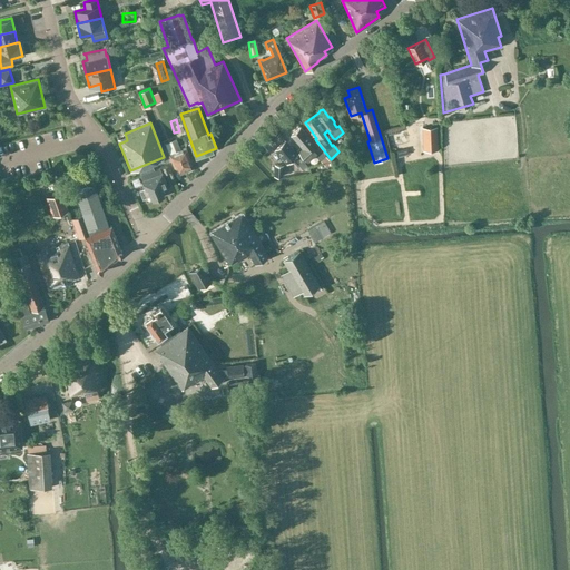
[(314,153),(320,159),(323,163),(327,161),(330,160),(325,155),(301,127),(292,135),(303,148),(298,151),(306,160),(314,153)]
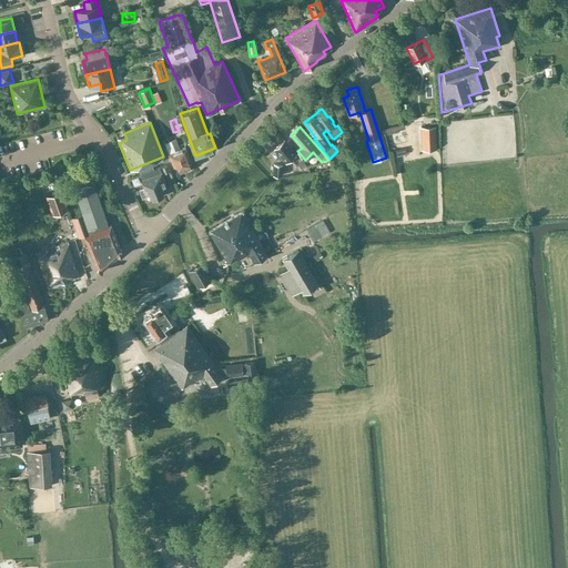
[(429,149),(436,149),(436,127),(428,127),(421,127),(422,150),(429,149)]
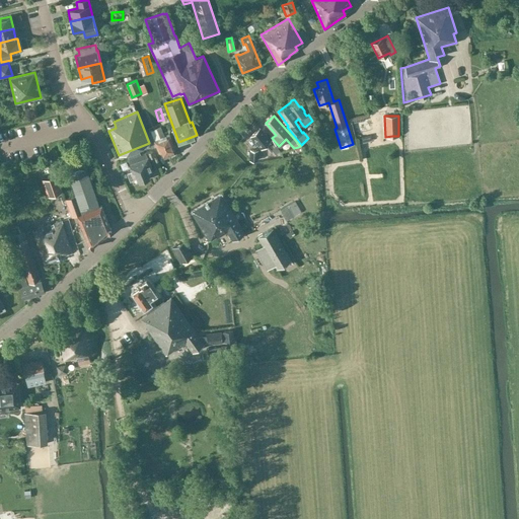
[(354,134),(355,134),(356,140),(371,136),(369,130),(370,130),(367,119),(352,123),(354,134)]
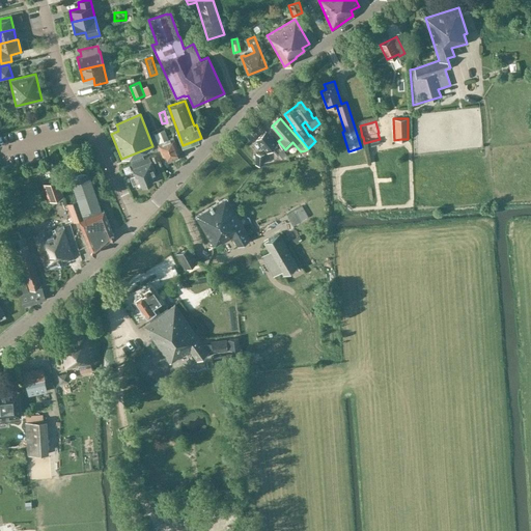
[(163,130),(149,136),(156,154),(161,151),(162,156),(165,155),(167,160),(172,158),(173,159),(174,159),(179,157),(178,156),(179,155),(179,154),(179,151),(180,151),(178,146),(177,147),(173,137),(167,139),(163,130)]
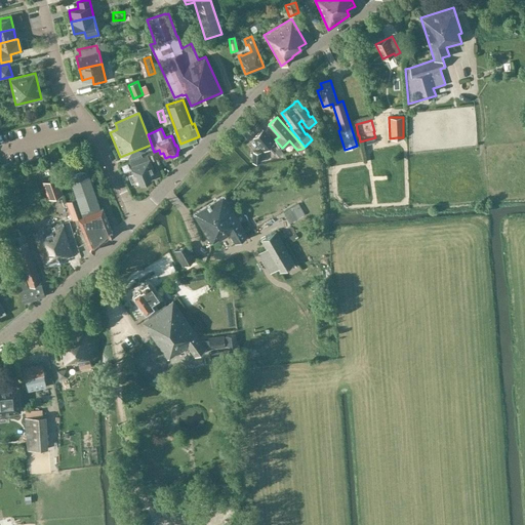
[(253,137),(265,150),(269,146),(274,152),(276,151),(279,154),(282,151),(264,129),(253,137)]
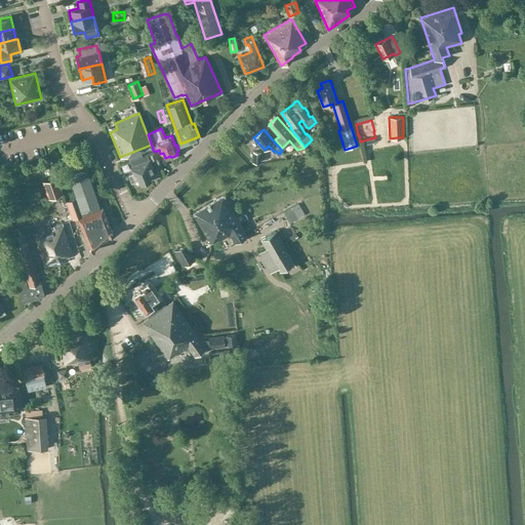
[(152,167),(148,155),(137,159),(139,163),(131,166),(134,172),(131,174),(134,182),(139,179),(140,183),(150,178),(149,176),(154,174),(151,167),(152,167)]
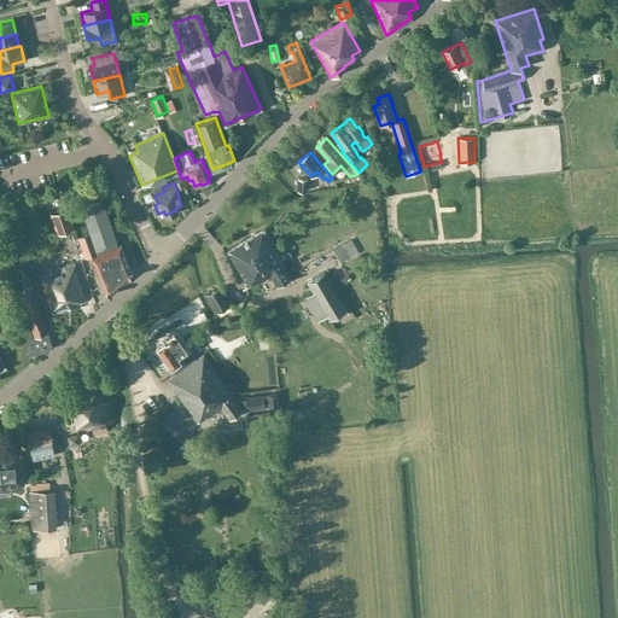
[(76,190),(91,232),(97,231),(100,242),(115,238),(101,199),(97,200),(91,186),(76,190)]
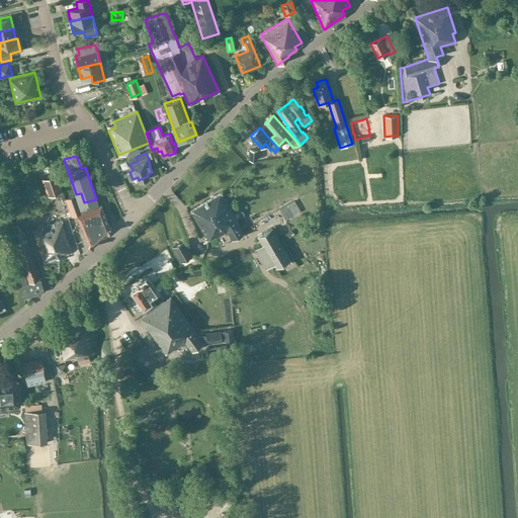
[(62,191),(56,174),(42,179),(49,195),(62,191)]
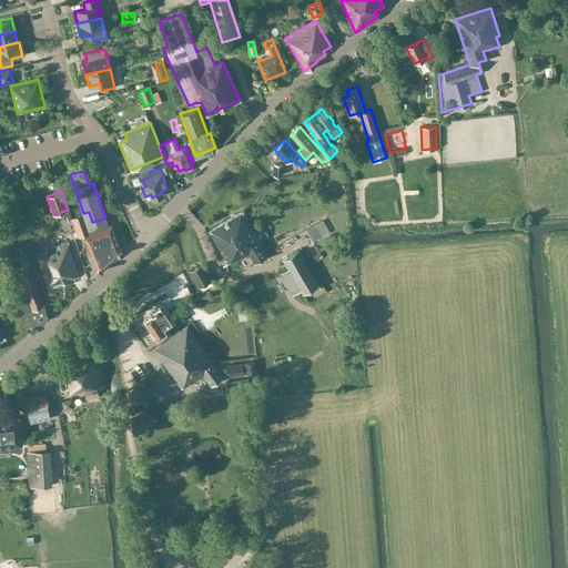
[(249,253),(254,263),(267,255),(242,211),(209,231),(227,263),(236,257),(237,260),(249,253)]
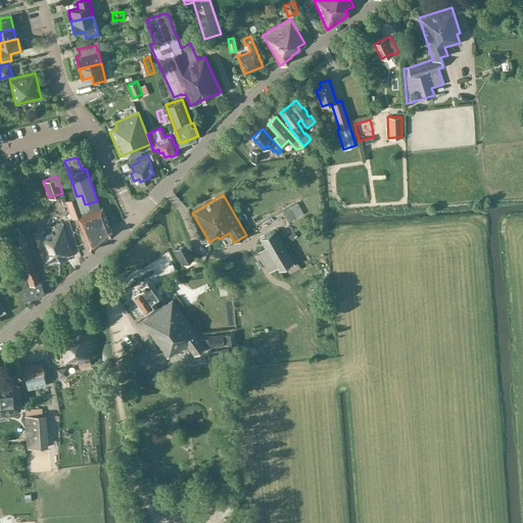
[(77,196),(65,200),(73,219),(77,217),(90,248),(93,249),(110,234),(111,230),(102,207),(99,207),(97,201),(85,204),(82,195),(77,196)]
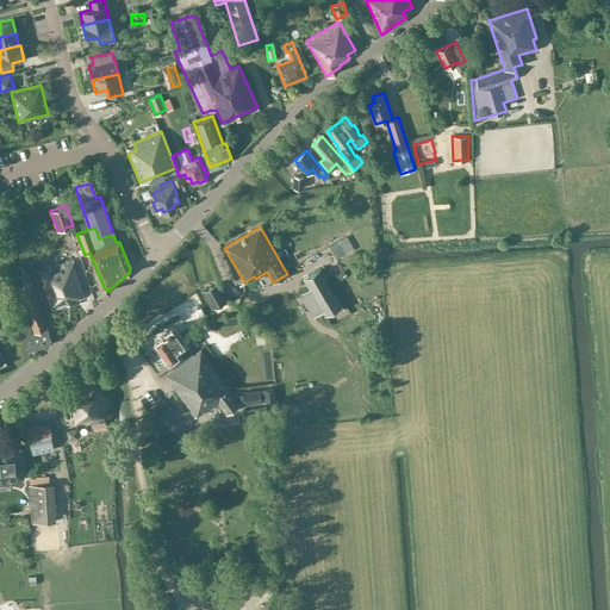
[(85,296),(73,260),(38,272),(51,309),(76,300),(75,299),(85,296)]
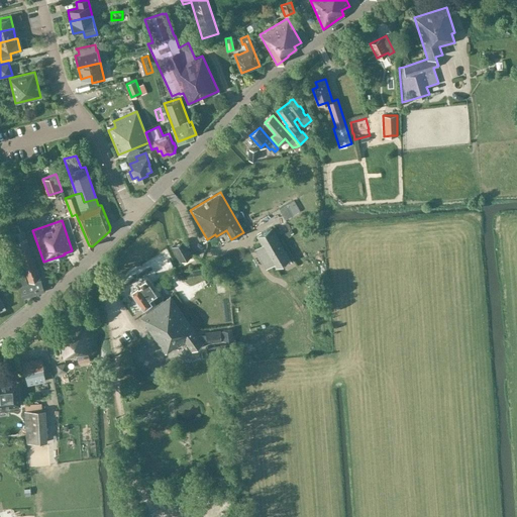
[(18,224),(10,227),(28,282),(39,278),(23,230),(20,231),(18,224)]
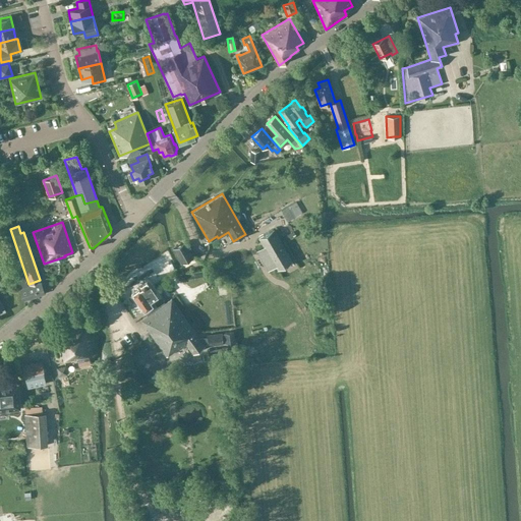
[(270,233),(255,241),(272,270),(286,262),(270,233)]
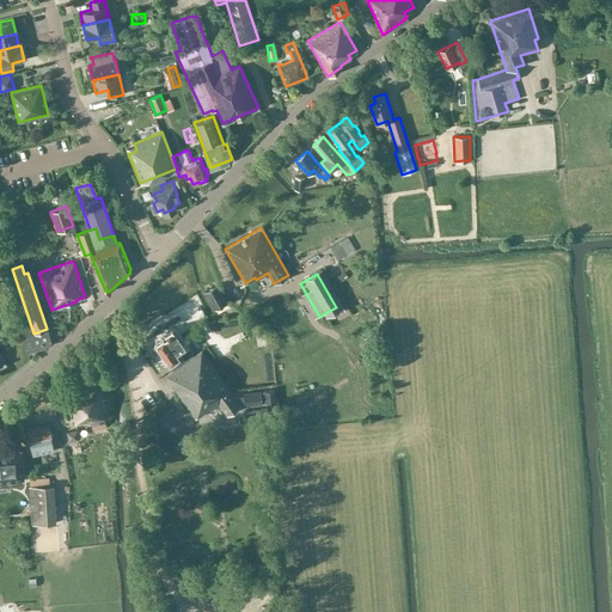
[(216,285),(203,292),(213,310),(227,301),(216,285)]
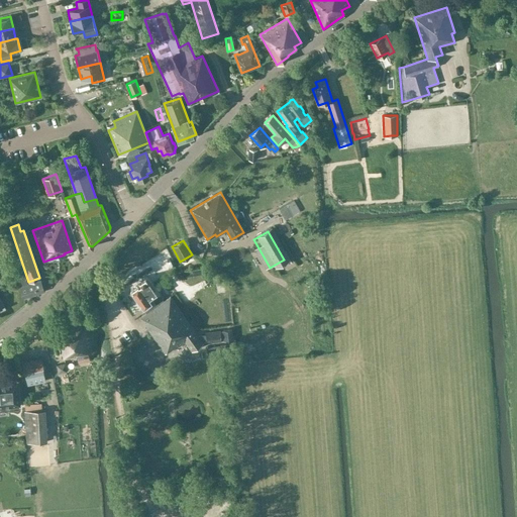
[(44,291),(40,280),(27,284),(24,274),(17,276),(20,287),(23,296),(27,294),(28,296),(44,291)]
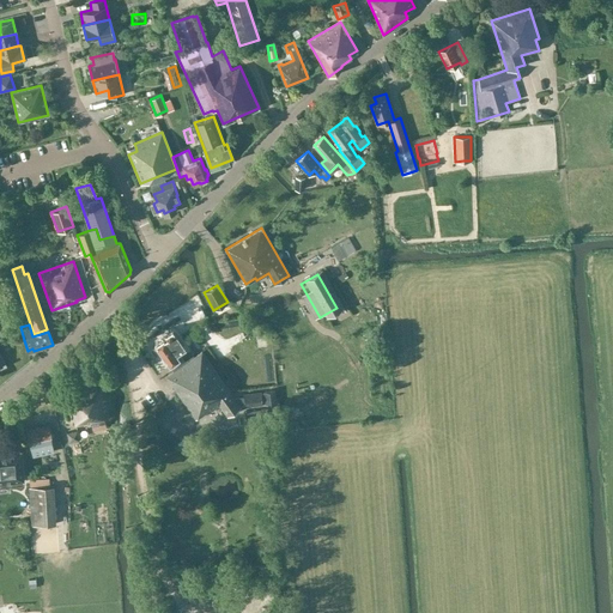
[(265,339),(254,327),(248,333),(259,345),(265,339)]
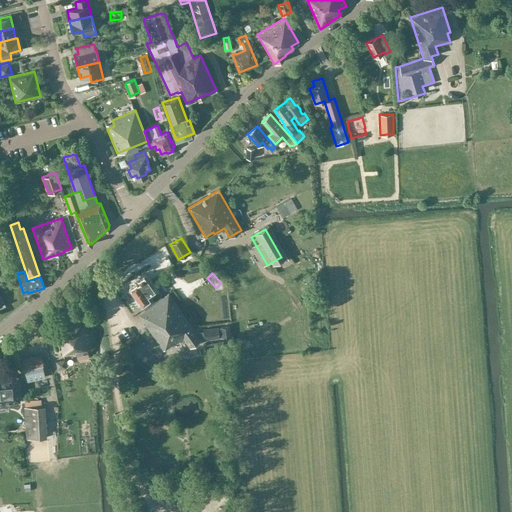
[(133,294),(144,310),(163,297),(147,274),(144,274),(140,277),(139,279),(130,286),(129,288),(129,289),(126,291),(129,296),(133,294)]
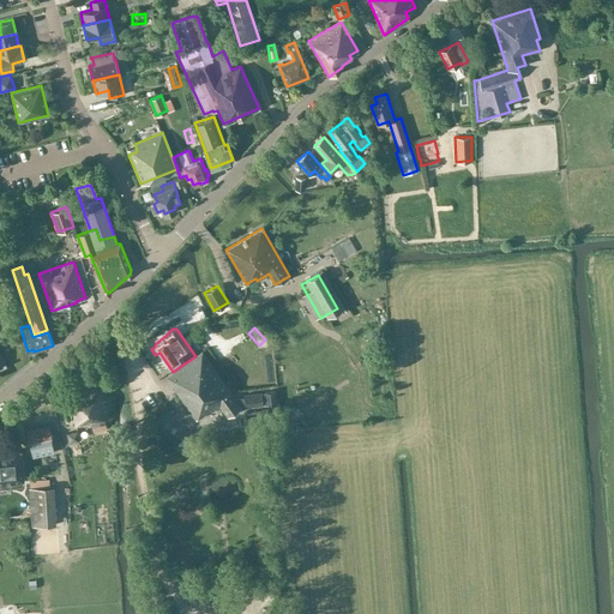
[(167,377),(196,419),(206,411),(208,414),(220,404),(228,416),(241,408),(202,351),(196,356),(173,372),(167,377)]
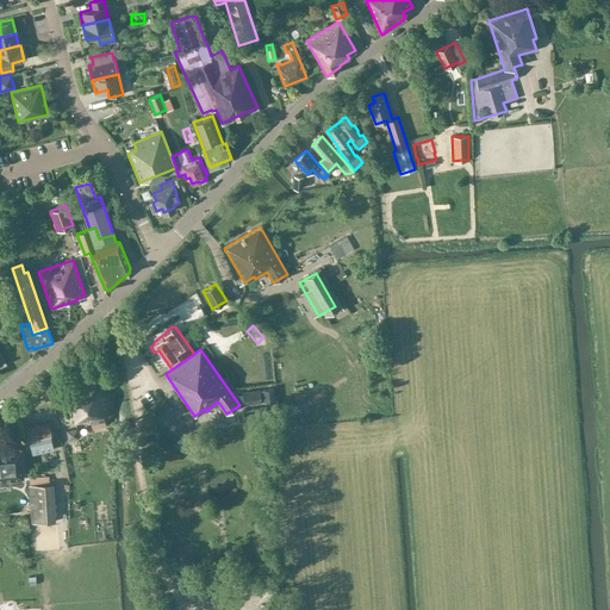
[(75,423),(91,421),(92,428),(106,425),(105,417),(109,417),(103,385),(68,391),(73,415),(74,415),(75,423)]
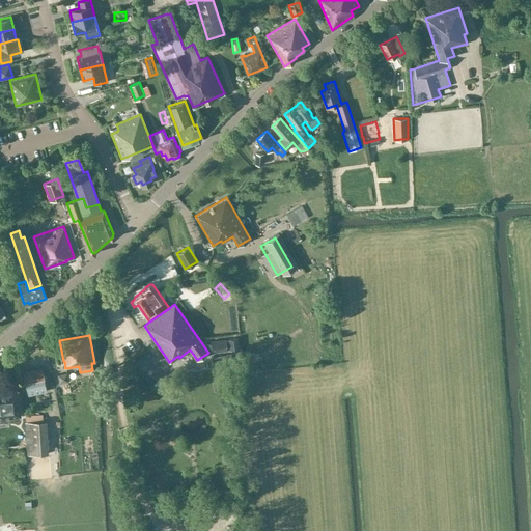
[(240,350),(239,338),(228,339),(229,350),(240,350)]
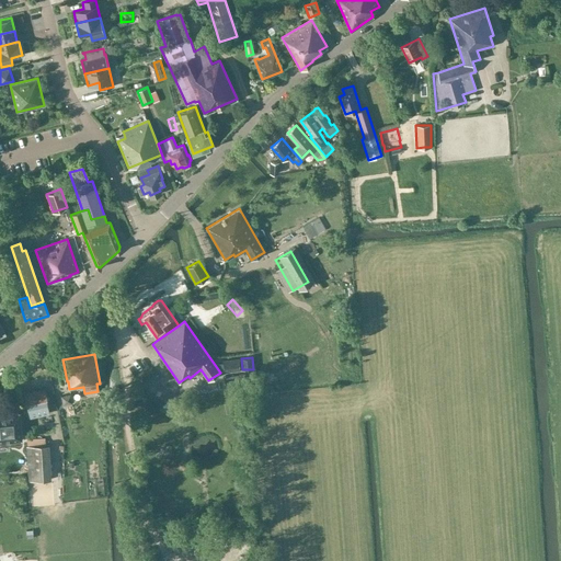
[(240,371),(238,358),(222,361),(224,374),(240,371)]
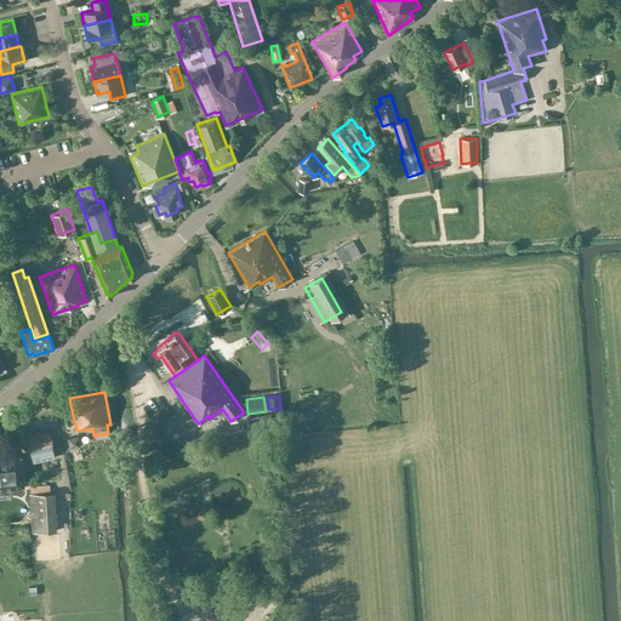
[(53,449),(50,432),(27,437),(30,454),(53,449)]
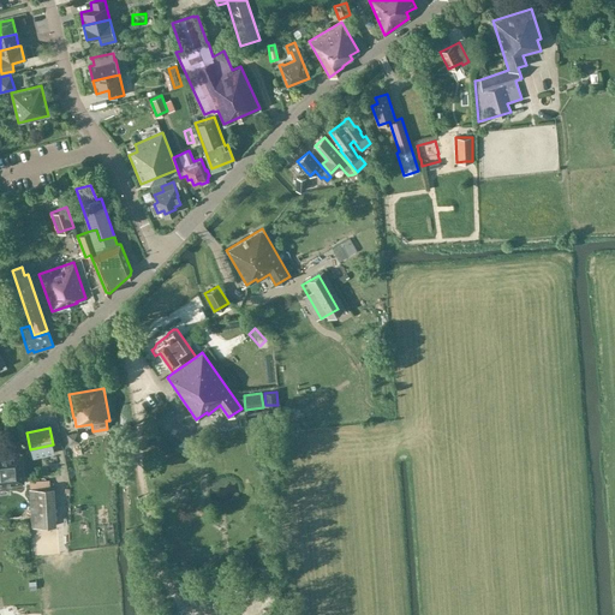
[(67,434),(70,443),(79,441),(77,431),(67,434)]
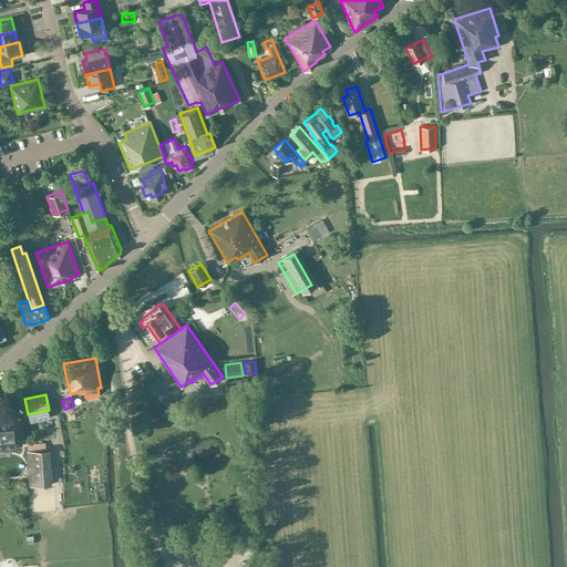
[(0,446),(22,445),(19,418),(0,419),(0,446)]
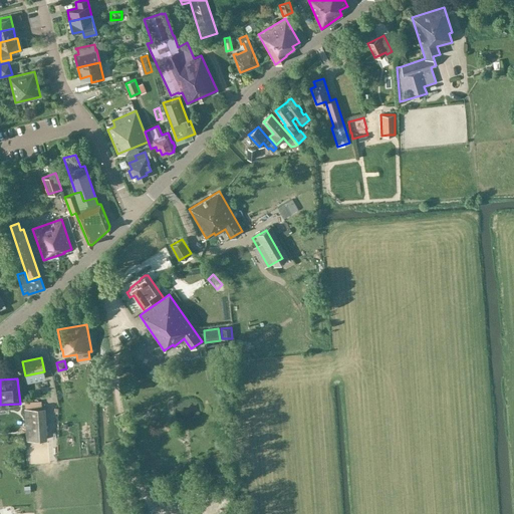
[(47,440),(45,408),(24,409),(26,441),(47,440)]
